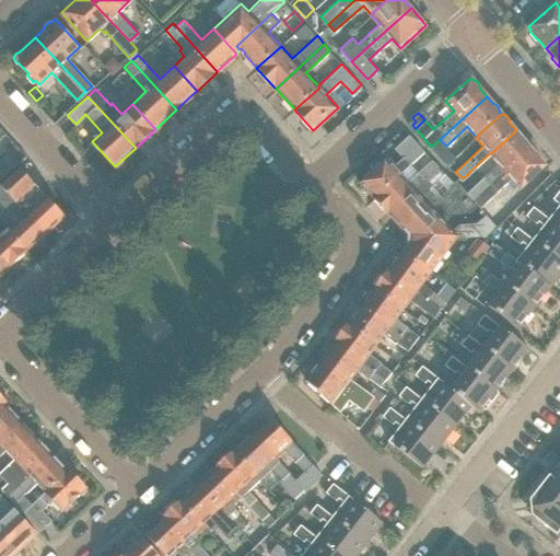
[(475,199),(531,148),(516,130),(491,153),(498,163),(477,183),(468,190),(475,199)]
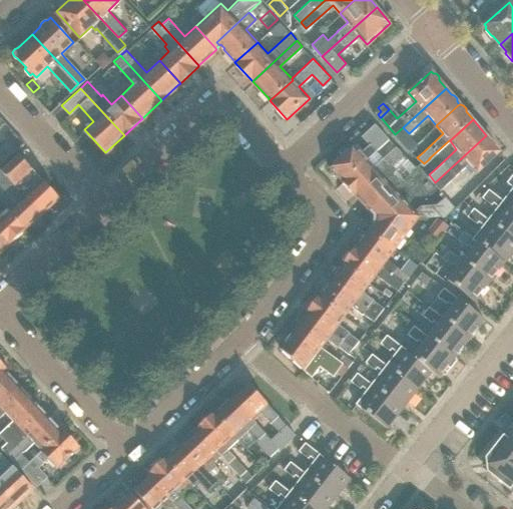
[(366,157),(366,158),(376,148),(389,137),(375,122),(362,134),(370,142),(360,151),(353,143),(330,165),(342,179),(366,157)]
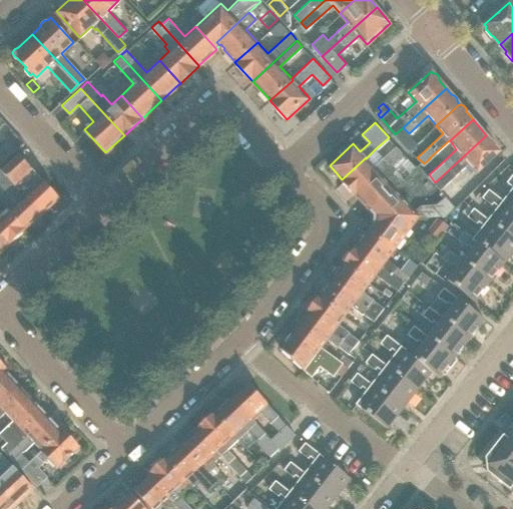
[(486,135),(435,182),(441,188),(443,186),(443,185),(468,162),(476,171),(499,150),(497,148),(497,145),(494,141),(491,141),(486,135)]
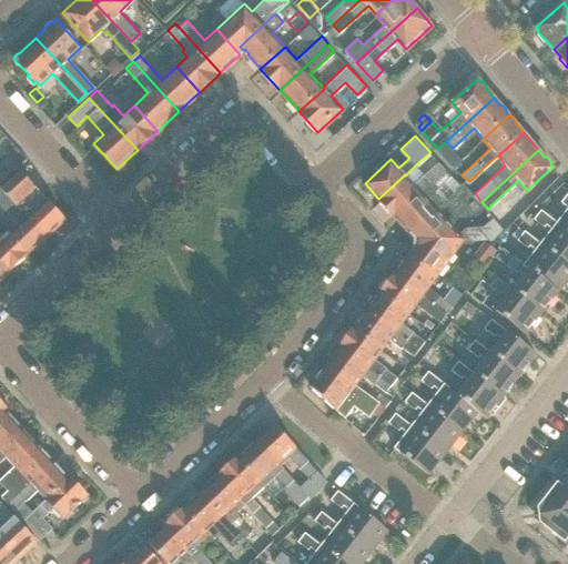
[(0,180),(17,164),(7,154),(0,160),(0,180)]
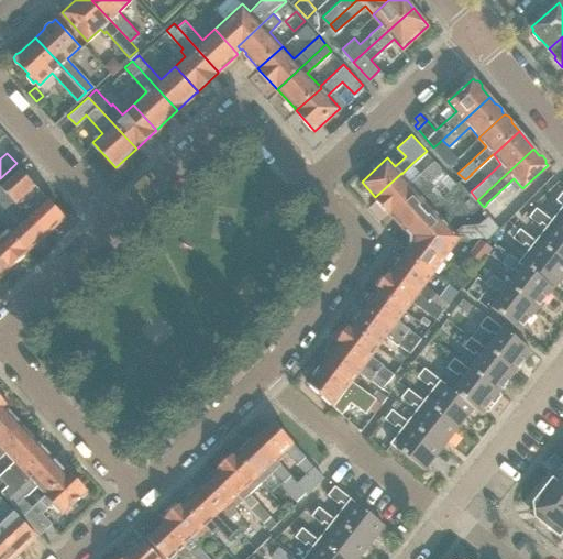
[(389,214),(441,167),(437,162),(434,164),(431,162),(420,172),(409,182),(401,174),(401,173),(375,197),(376,197),(375,198),(389,214)]
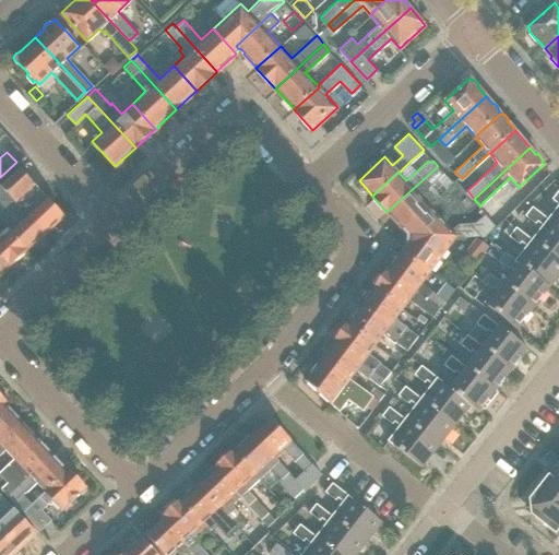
[(1,184),(45,231),(63,213),(48,198),(48,192),(44,188),(39,188),(19,166),(1,184)]
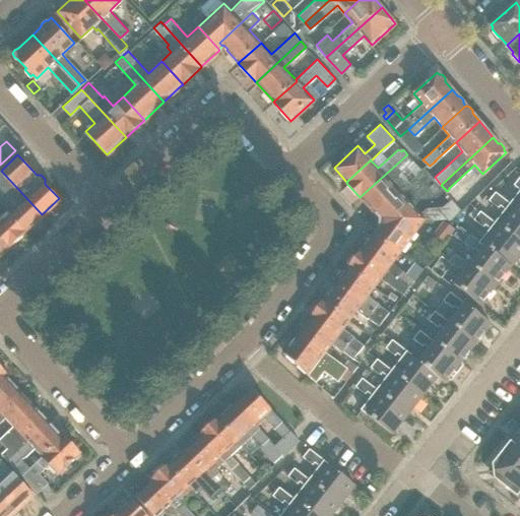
[(398,191),(399,190),(390,181),(400,172),(413,160),(407,154),(360,197),(360,198),(361,197),(372,209),(373,209),(375,210),(397,190),(398,191)]
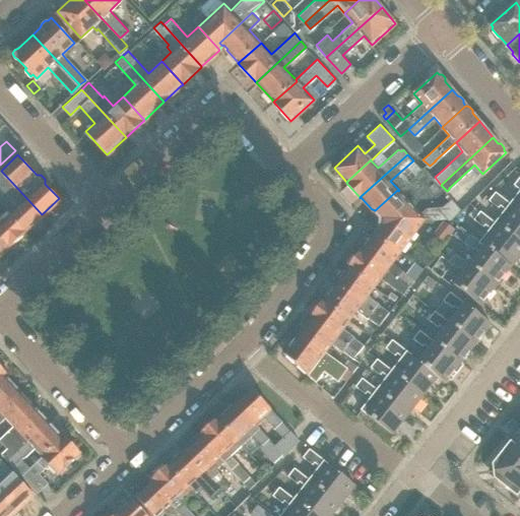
[(25,231),(42,214),(1,171),(0,171),(0,186),(19,206),(10,214),(24,231),(25,231)]
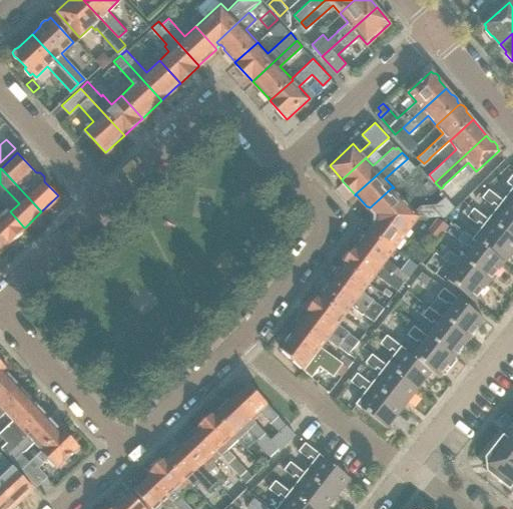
[(502,199),(512,207),(512,171),(507,180),(512,185),(503,198),(502,199)]
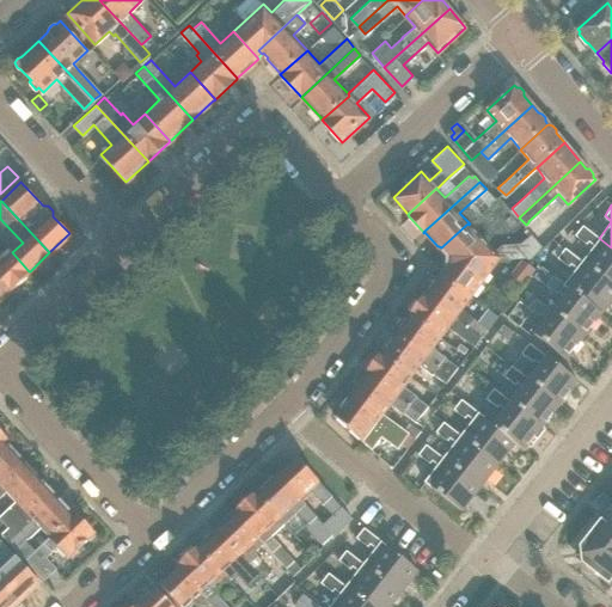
[(494,250),(470,224),(469,225),(467,224),(441,247),(439,246),(438,246),(446,255),(445,259),(499,257),(499,255),(494,250)]
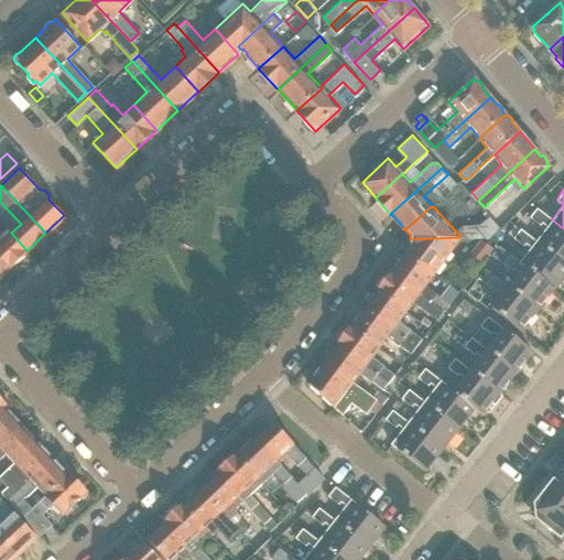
[(563,228),(552,219),(553,218),(537,206),(530,215),(540,224),(542,221),(548,225),(537,239),(535,240),(563,261),(563,228)]
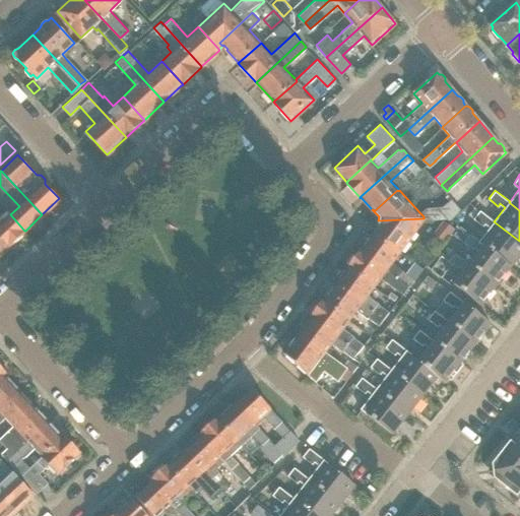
[(459,204),(462,208),(470,200),(464,194),(457,202),(459,204)]
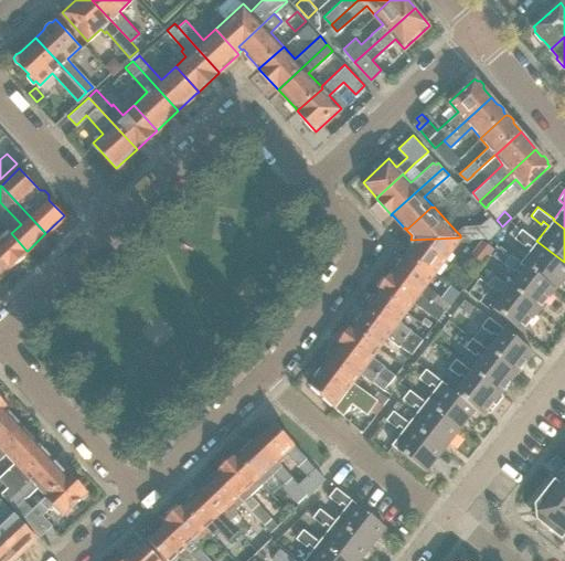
[(466,224),(466,237),(481,237),(488,237),(500,225),(502,228),(502,226),(499,222),(497,220),(496,221),(490,214),(480,223),(466,224)]
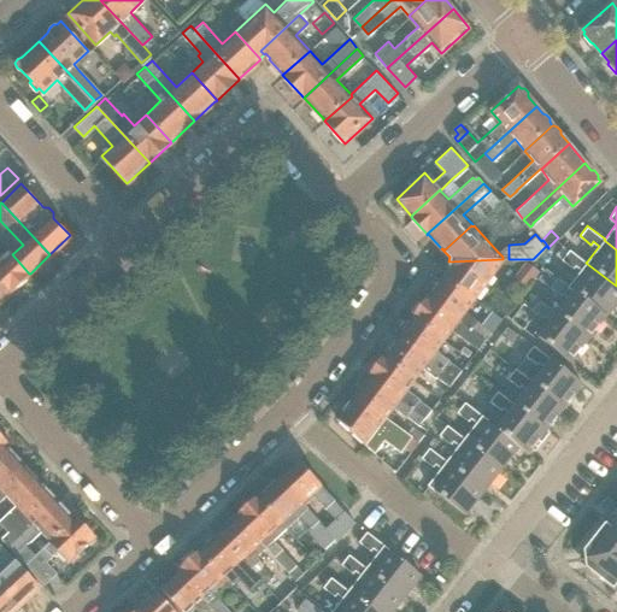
[(616,286),(586,263),(587,262),(570,248),(563,242),(554,252),(562,258),(574,268),(576,264),(581,269),(569,284),(606,315),(616,299),(616,286)]
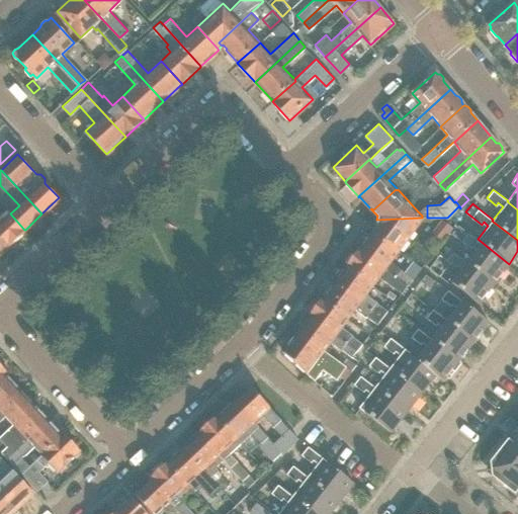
[(10,213),(7,210),(0,217),(0,235),(9,245),(25,230),(24,230),(10,213)]
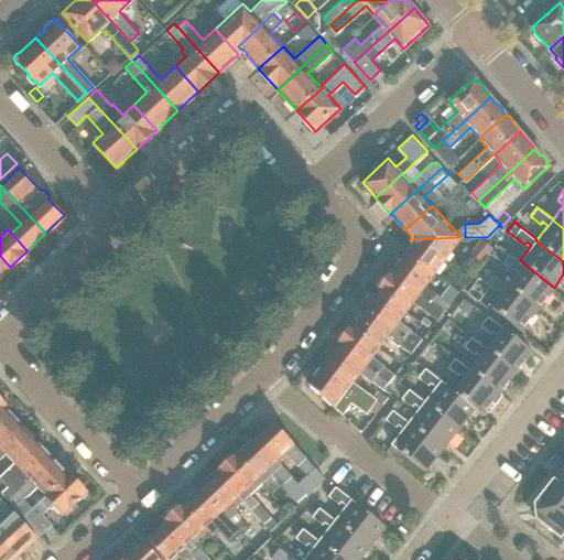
[(404,252),(432,275),(459,237),(410,239),(410,246),(404,252)]
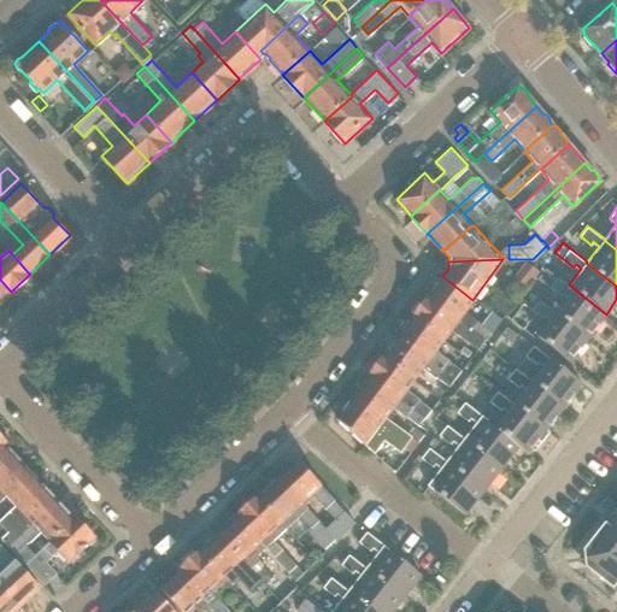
[(524,289),(539,270),(526,259),(511,278),(524,289)]
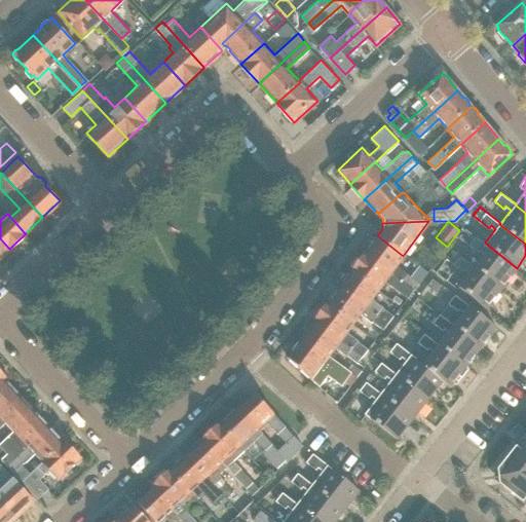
[(485,243),(476,234),(465,227),(459,235),(479,251),(480,249),(485,253),(475,266),(501,287),(517,268),(485,243)]
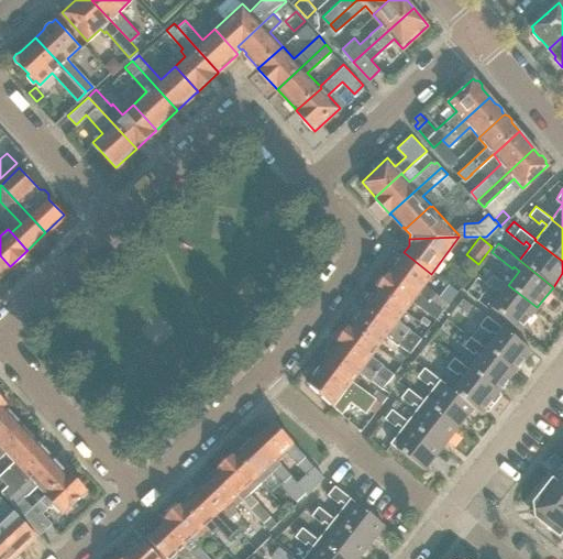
[(424,283),(431,274),(404,252),(390,270),(443,308),(449,302),(440,294),(435,292),(424,283)]
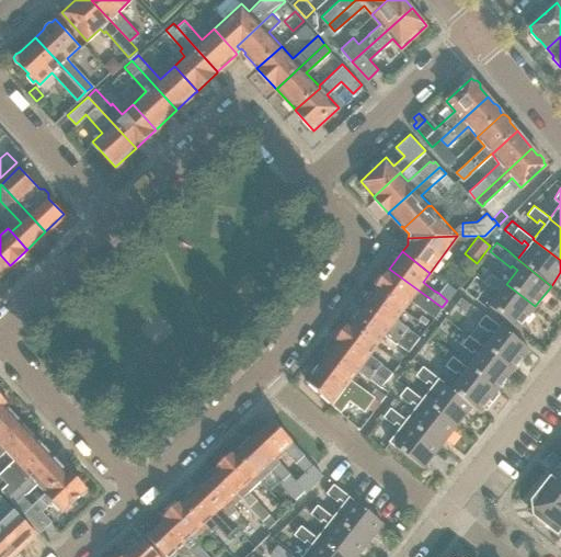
[(9,266),(10,265),(0,254),(0,273),(9,266)]
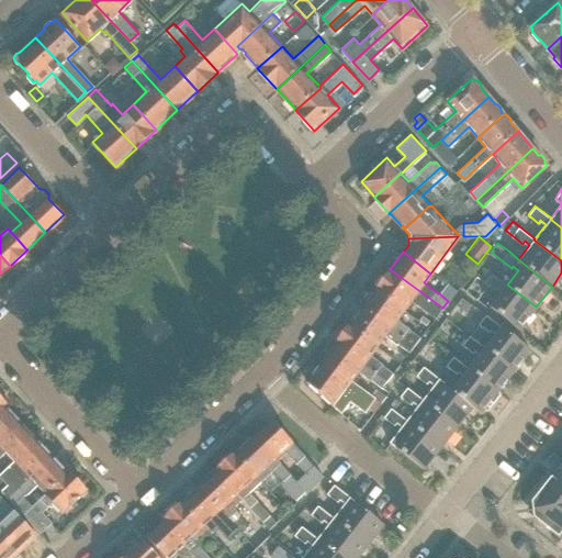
[(507,285),(492,271),(491,272),(484,267),(478,276),(484,281),(495,289),(496,287),(502,291),(490,305),(519,328),(536,307),(507,285)]
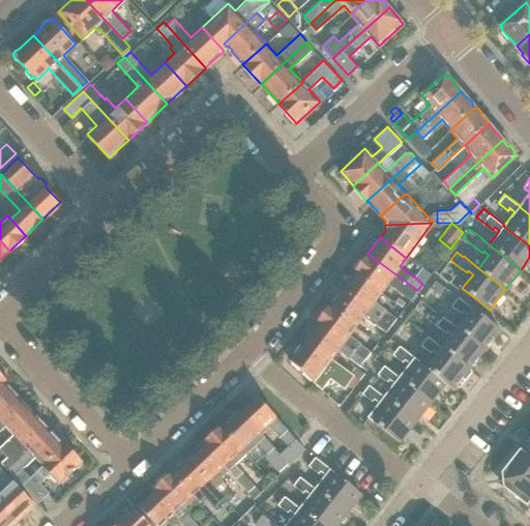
[(417,290),(367,254),(366,254),(355,270),(381,291),(388,281),(411,298),(417,290)]
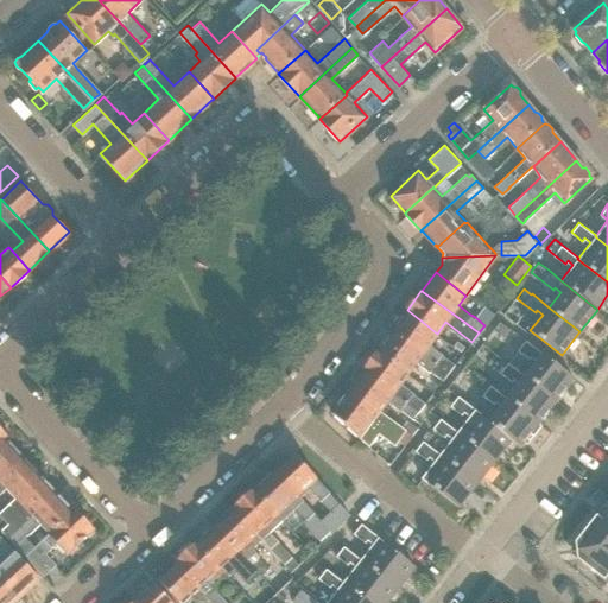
[(485,305),(475,317),(485,325),(495,313),(485,305)]
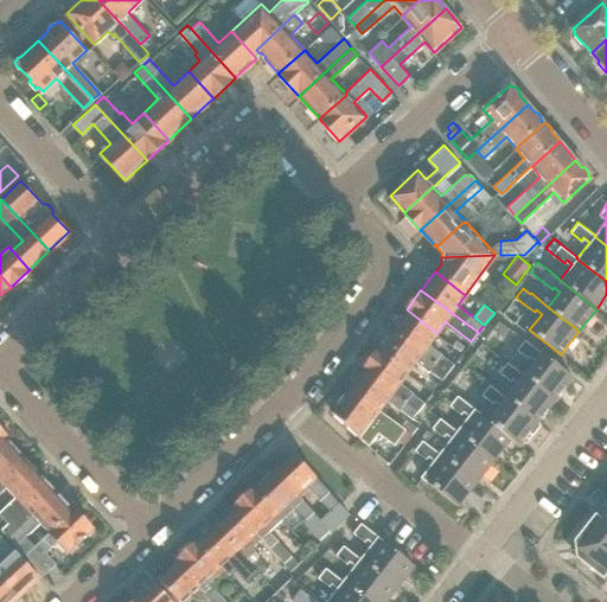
[(428,343),(436,333),(407,309),(406,311),(393,330),(447,371),(453,362),(441,352),(428,343)]
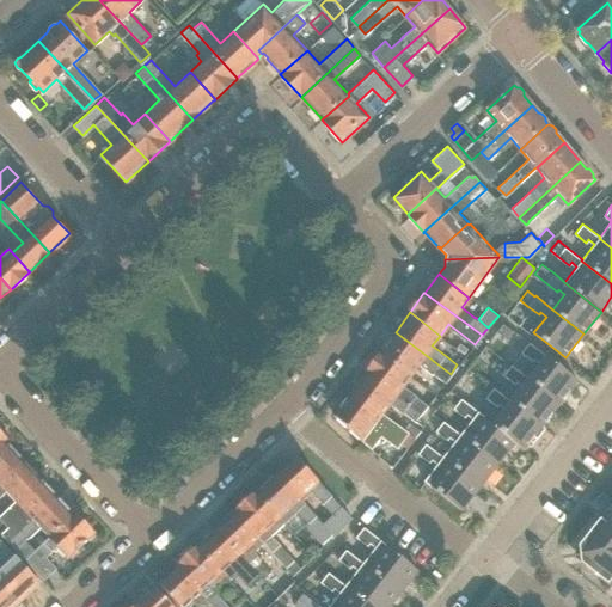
[(445,381),(451,374),(396,332),(381,351),(411,374),(420,363),(432,373),(433,372),(445,381)]
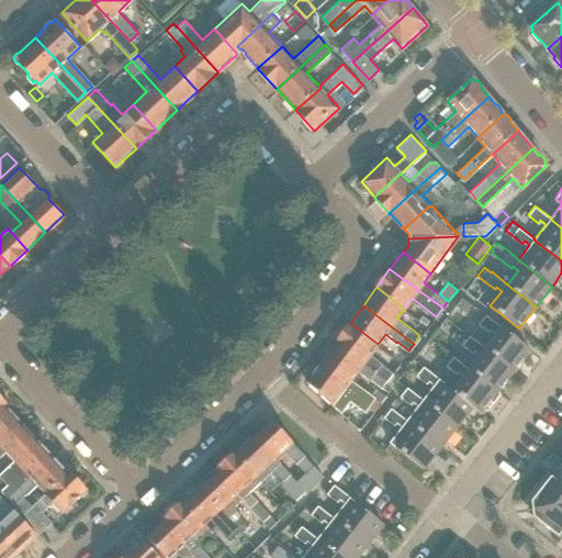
[(485,346),(514,369),(530,348),(485,313),(479,323),(489,331),(491,328),(496,333),(485,346)]
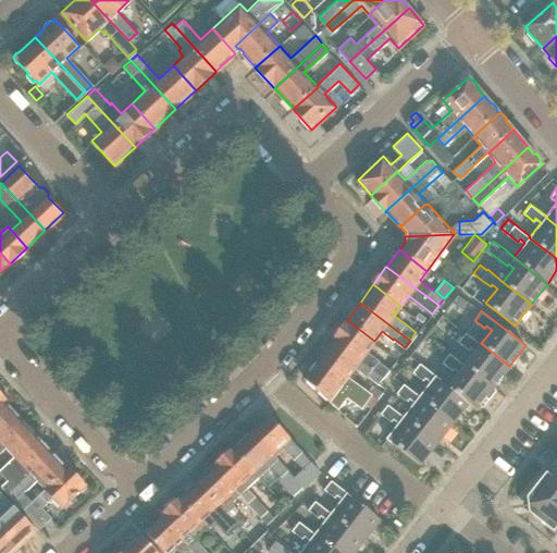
[(367,351),(374,341),(347,320),(346,320),(333,338),(383,376),(388,368),(378,359),(379,359),(367,351)]
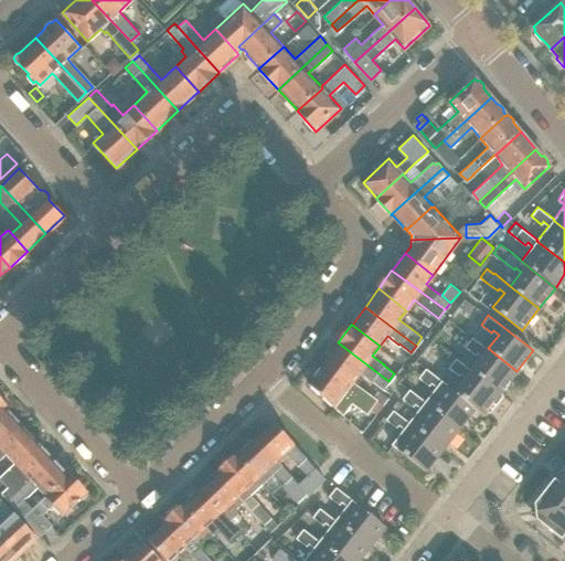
[(516,371),(488,348),(472,336),(465,346),(476,353),(477,351),(482,356),(471,369),(500,392),(516,371)]
